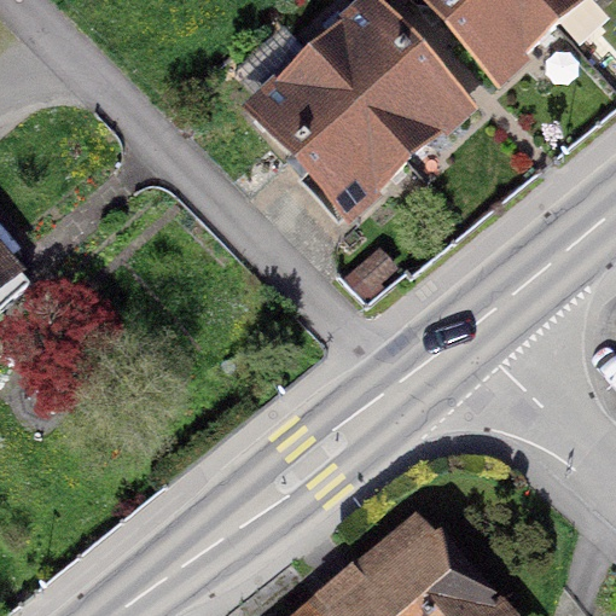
[(368,0),(315,45),(404,149),(463,98),(379,0),(368,0)]
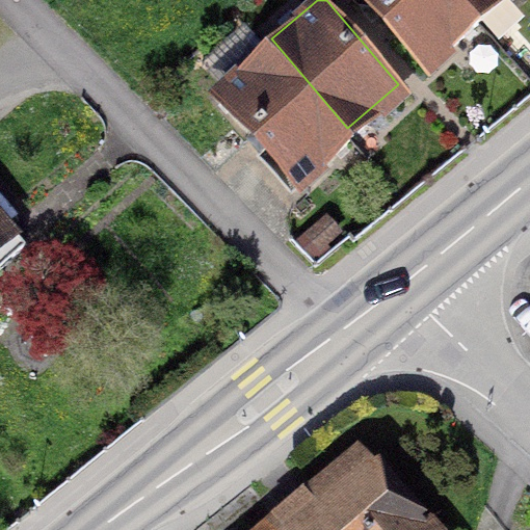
[(372,0),(422,58),(477,11),(467,0),(372,0)]
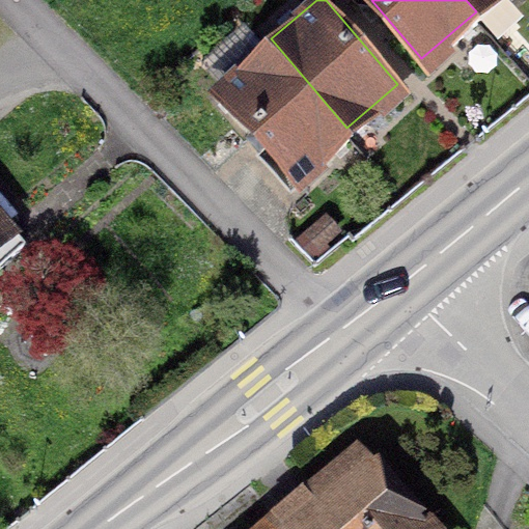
[(466,0),(476,11),(490,0),(466,0)]
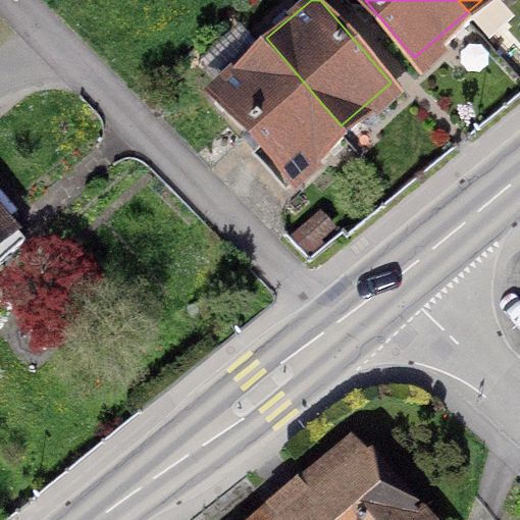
[(266,38),(216,81),(292,167),(341,125),(266,38)]
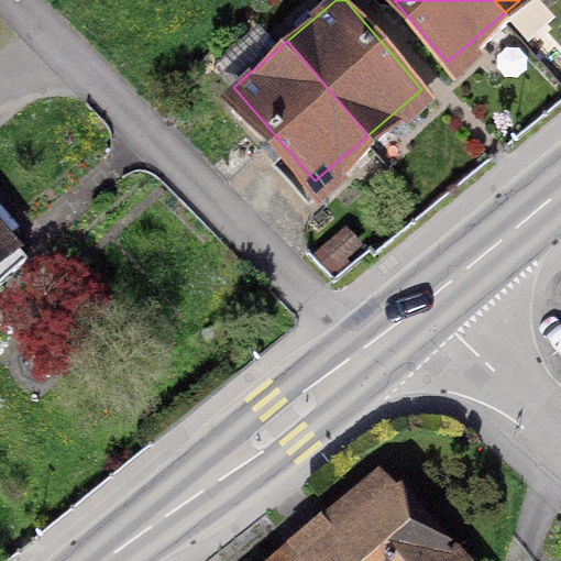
[(0,252),(0,281),(14,270),(0,252)]
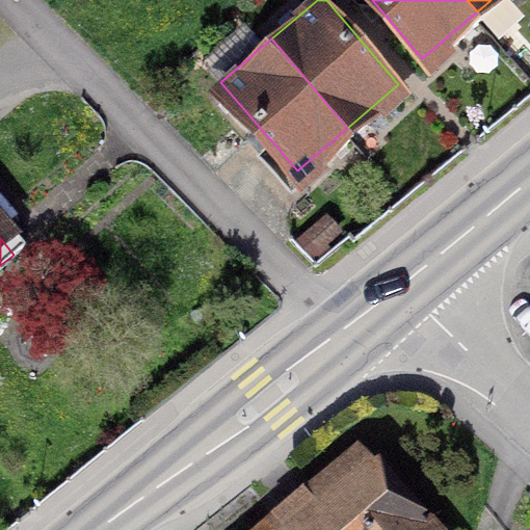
[(440,529),(358,435),(249,529),(440,529)]
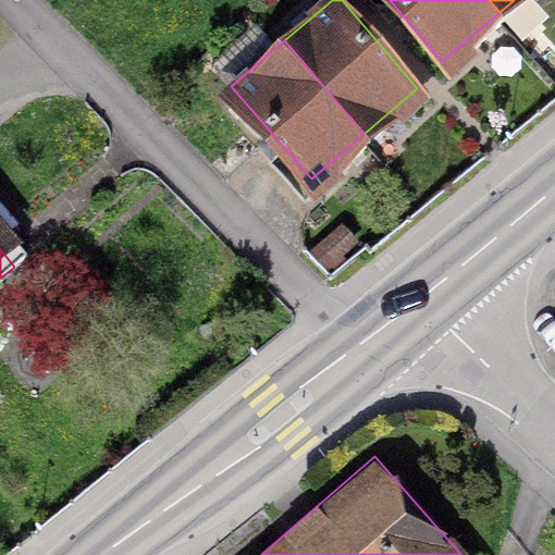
All buildings are outlined.
